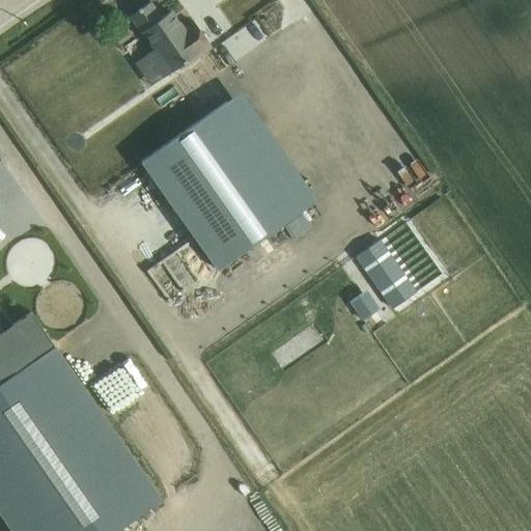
[(137,11),(129,17),(141,33),(143,31),(155,48),(146,54),(163,77),(211,48),(193,21),(183,29),(170,11),(161,18),(150,1),(142,7),(142,6),(136,10),(137,11)]
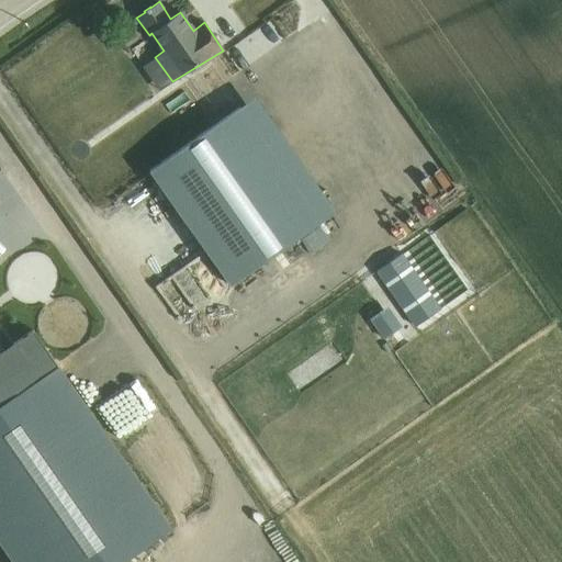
[(237,60),(274,35),(261,15),(224,41),(237,60)]
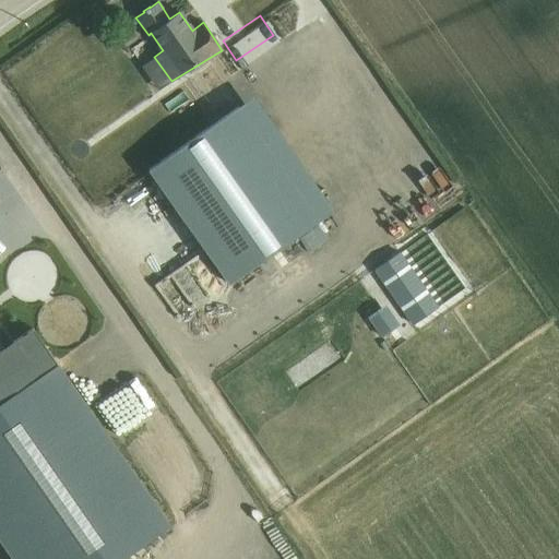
[(252,96),(147,171),(228,285),(333,210),(252,96)]
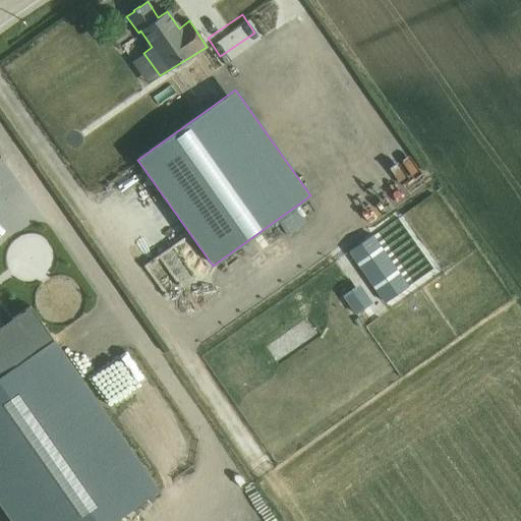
[(155,291),(177,277),(159,246),(136,261),(155,291)]
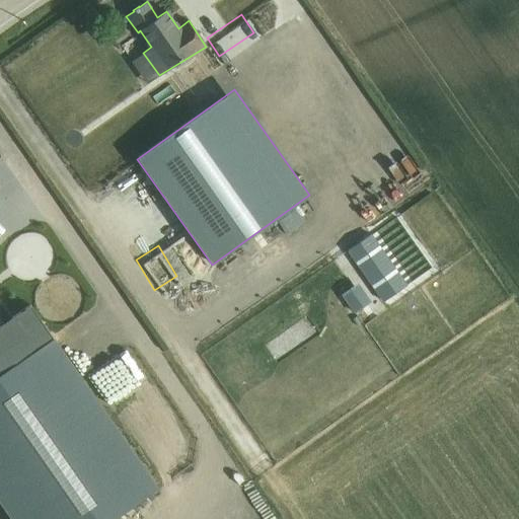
[(357,284),(341,296),(354,313),(370,302),(357,284)]
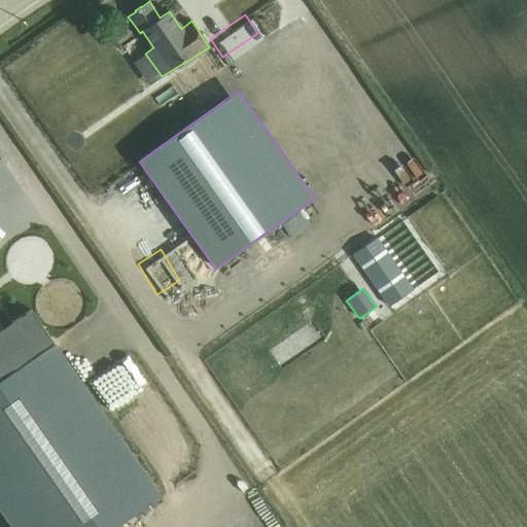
[(0,496),(21,526),(130,526),(174,495),(21,290),(0,304),(0,496)]
